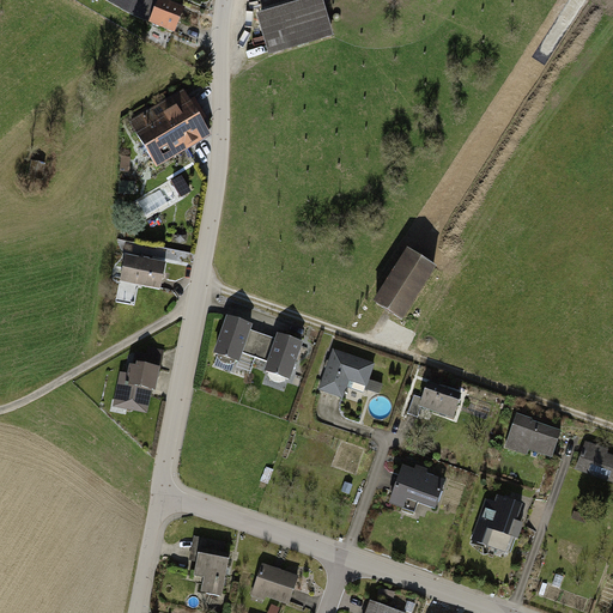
[(105,0),(128,13),(152,23),(158,7),(143,0),(105,0)]
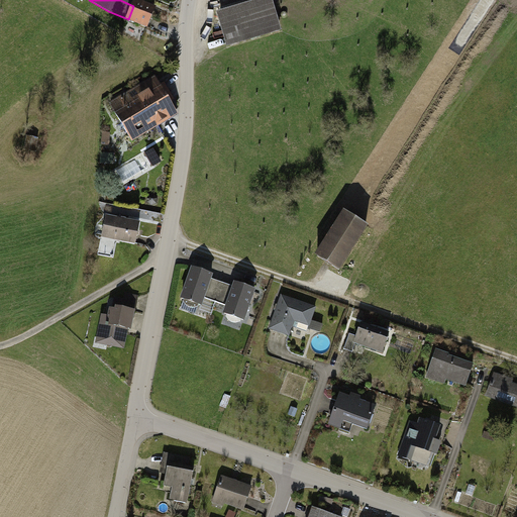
[(269,0),(262,0),(214,14),(224,47),(279,32),(269,0)]
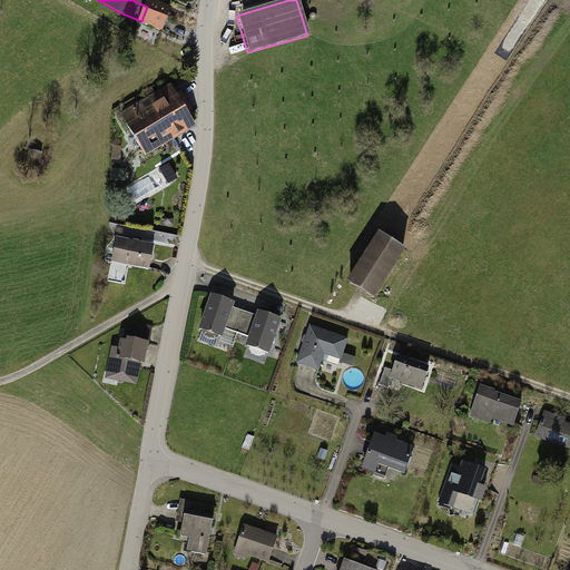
[(148,25),(161,30),(170,10),(149,1),(147,7),(141,21),(140,22),(148,25)]
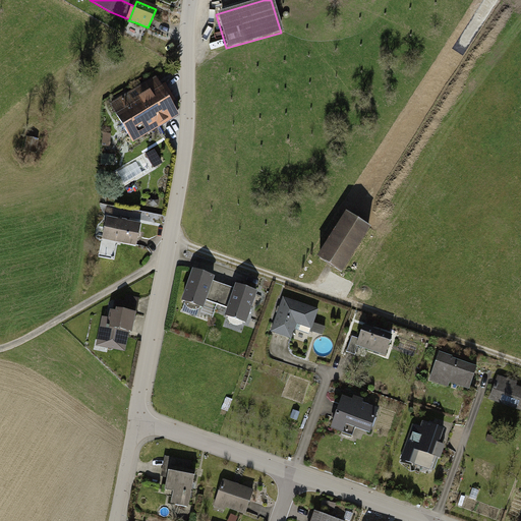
[(160,88),(155,78),(108,106),(131,143),(177,116),(171,106),(177,102),(166,83),(160,88)]
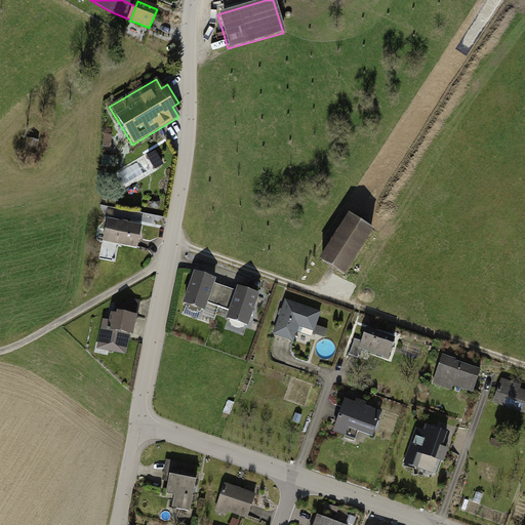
[(111,135),(104,134),(102,148),(110,149),(111,135)]
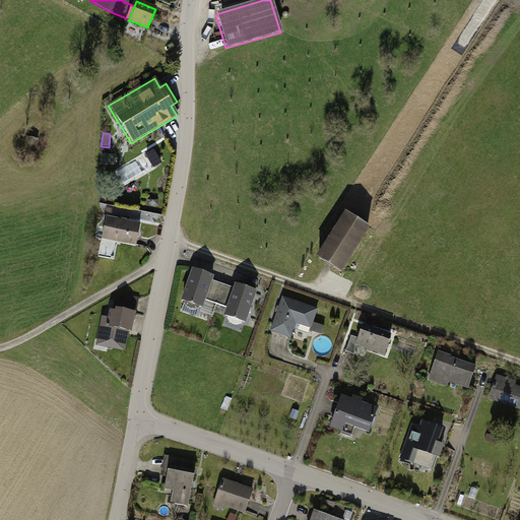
[(154,166),(164,163),(157,147),(148,150),(154,166)]
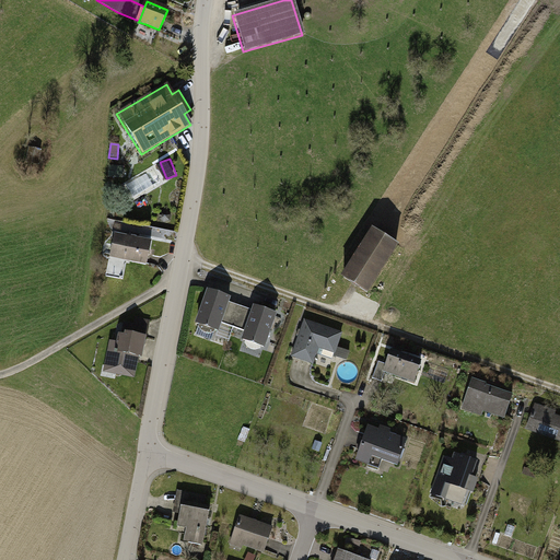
[(158,221),(163,226),(171,224),(172,217),(166,211),(160,213),(158,221)]
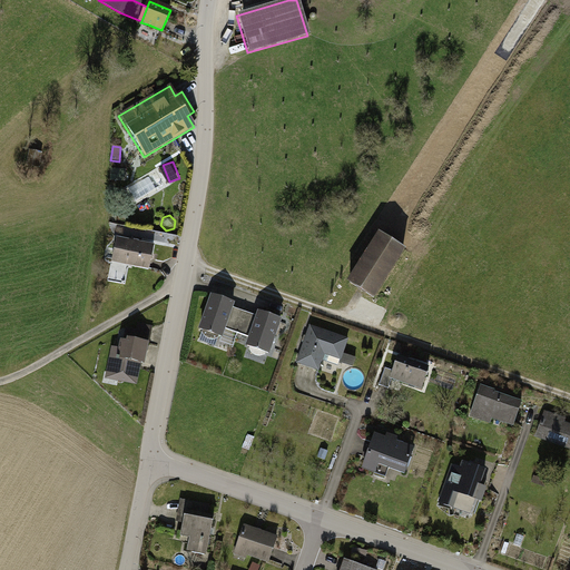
[(405,251),(376,232),(344,281),(373,300),(405,251)]
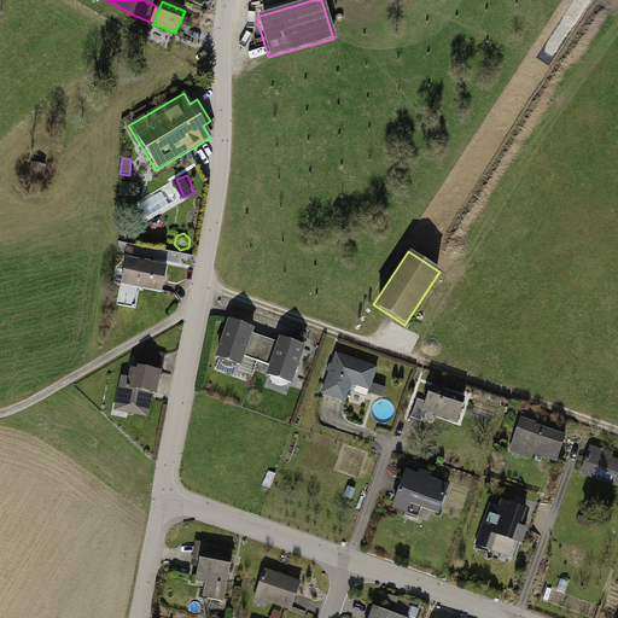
[(159,292),(165,264),(124,257),(120,285),(159,292)]
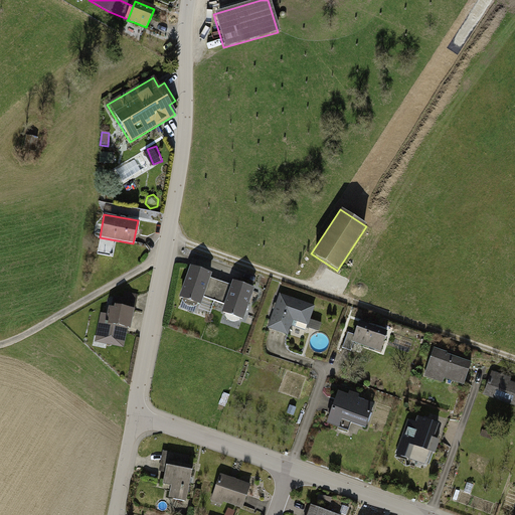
[(210,277),(187,268),(177,298),(180,299),(179,301),(183,306),(189,308),(195,307),(196,305),(199,306),(202,298),(213,302),(220,283),(209,279),(210,277)]
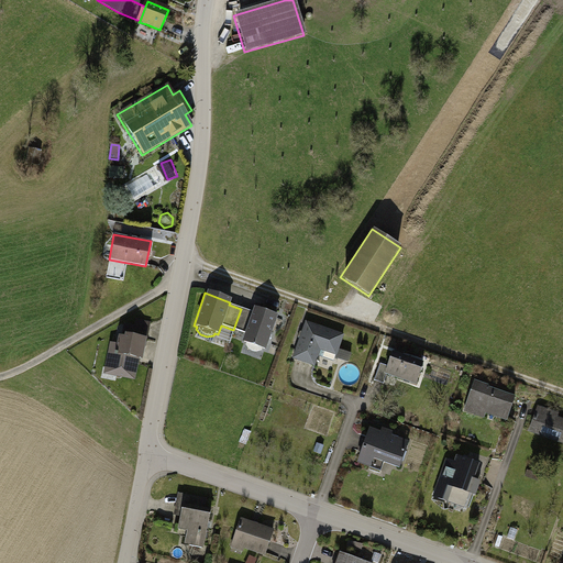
[(244,333),(241,342),(245,344),(244,346),(247,351),(254,353),(260,352),(261,350),(264,351),(276,318),(253,309),(252,313),(241,309),(233,330),(244,333)]
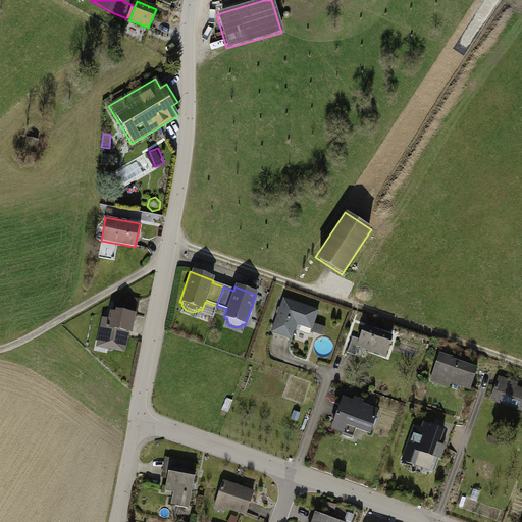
[(101,318),(95,347),(125,354),(131,325),(134,326),(140,300),(125,297),(123,303),(113,301),(112,306),(108,305),(105,319),(101,318)]
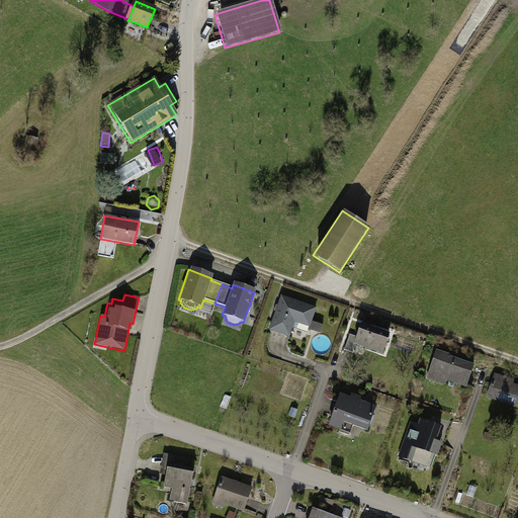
[(281,296),(268,332),(288,339),(294,323),(309,328),(308,331),(321,335),(324,327),(311,323),(316,309),(281,296)]
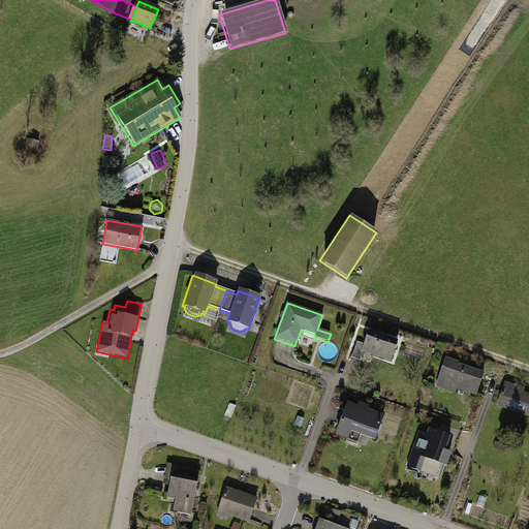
[(397,341),(367,331),(363,344),(356,342),(351,359),(360,362),(363,353),(390,363),(397,341)]
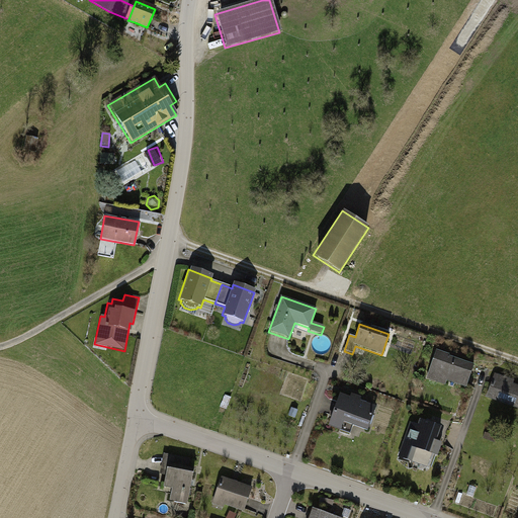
[(473,365),(435,350),(424,377),(444,384),(445,380),(465,387),(473,365)]
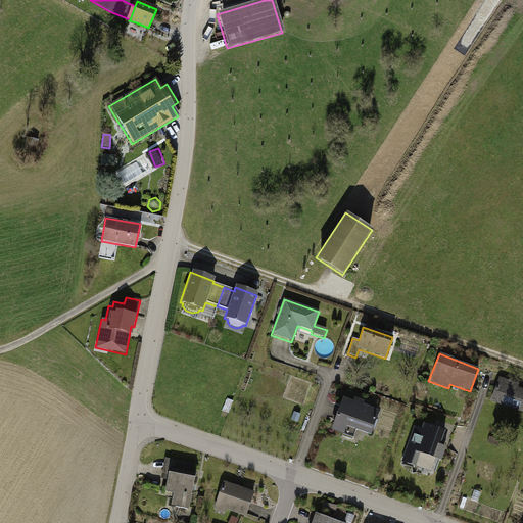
[(522,413),(522,389),(509,384),(511,381),(500,377),(490,401),(522,413)]
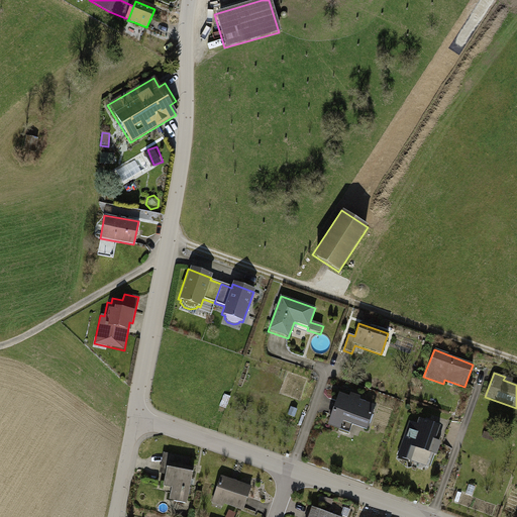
[(338,393),(327,426),(348,433),(351,424),(367,430),(375,405),(357,400),(359,396),(348,392),(346,396),(338,393)]
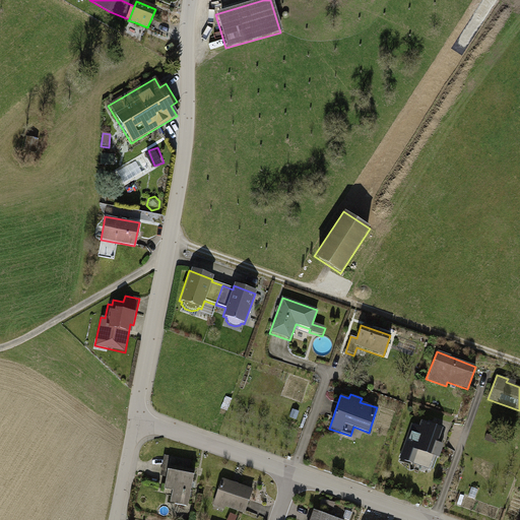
[(410,425),(399,459),(417,465),(416,468),(428,471),(433,456),(439,458),(443,444),(437,442),(442,428),(419,420),(417,427),(410,425)]
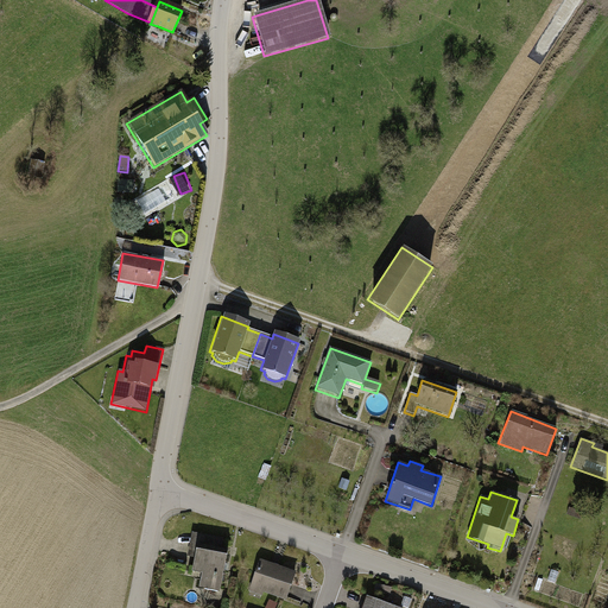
[(200,589),(220,591),(226,552),(220,551),(221,539),(192,534),(189,555),(195,556),(192,572),(202,574),(200,589)]
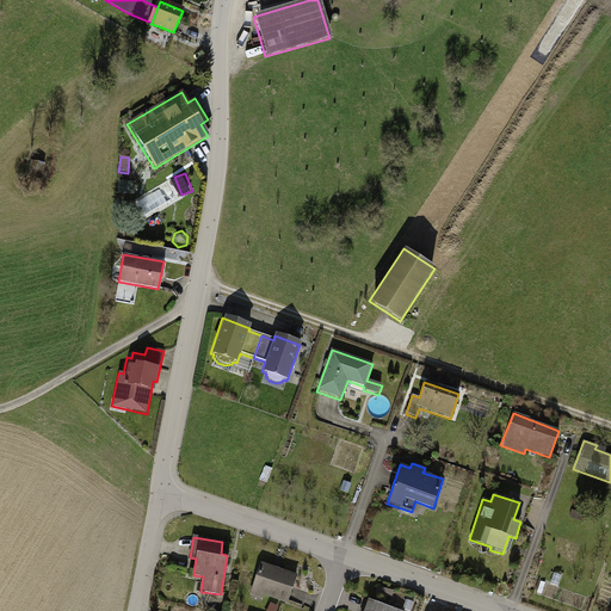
[(296,574),(259,563),(250,594),(252,596),(251,599),(261,602),(263,597),(288,604),(296,574)]
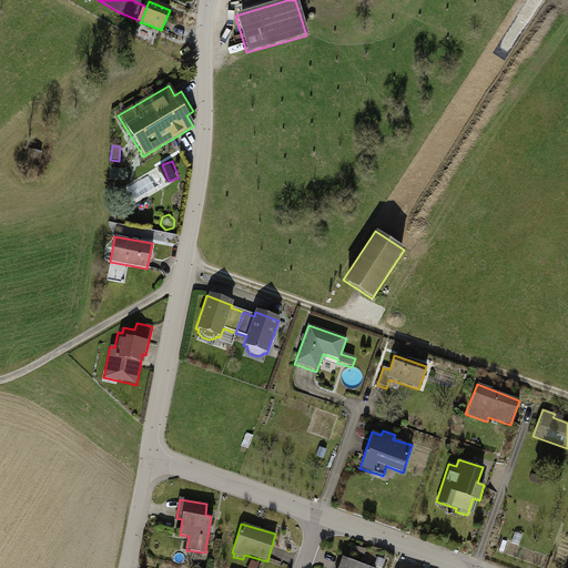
[(521,536),(515,534),(511,543),(518,545),(521,536)]
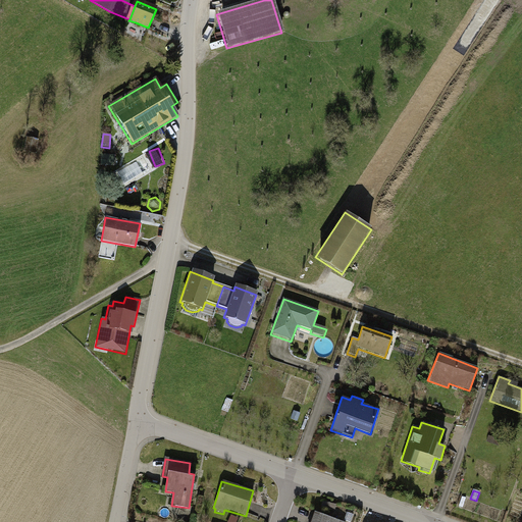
[(334,507),(322,501),(319,506),(332,511),(334,507)]
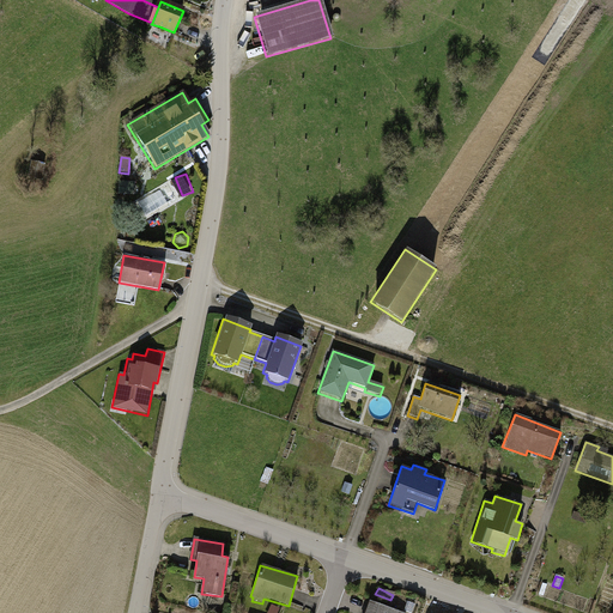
[(400,612),(369,602),(364,612),(400,612)]
